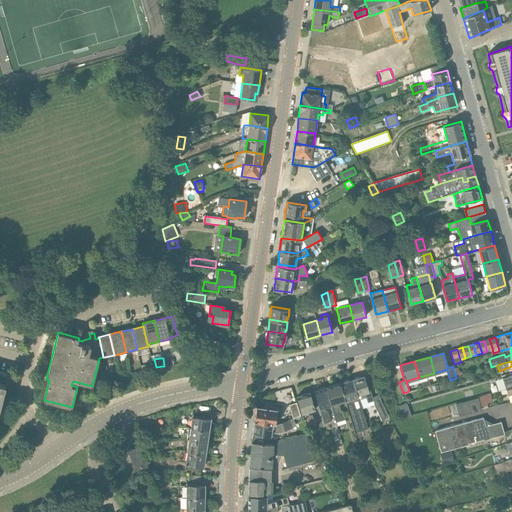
[(353,380),(358,396),(359,399),(366,397),(368,402),(373,400),(374,405),(382,403),(378,395),(373,397),(369,384),(367,385),(364,376),(353,380)]
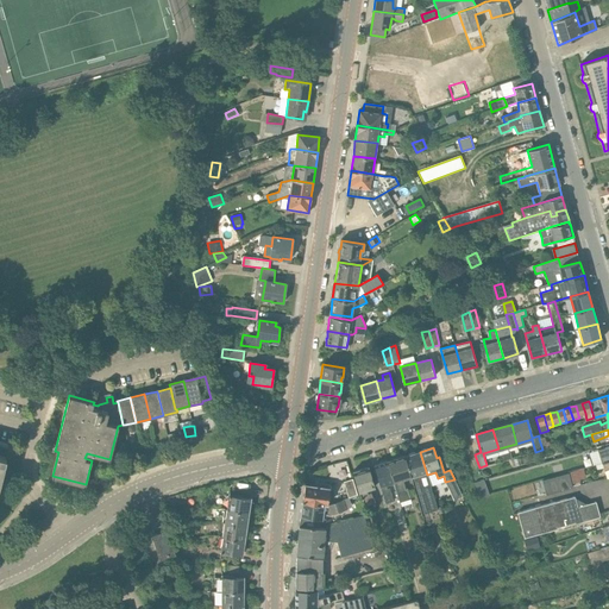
[(405,456),(410,476),(410,477),(413,477),(418,495),(426,493),(432,510),(438,509),(437,508),(427,475),(426,471),(420,452),(405,456)]
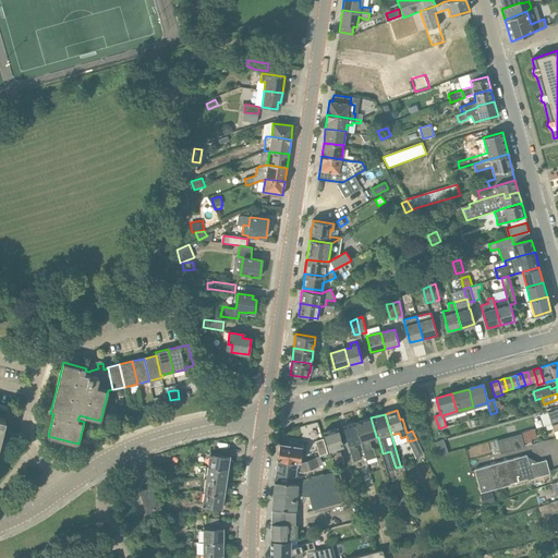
[(355,423),(361,441),(366,460),(376,457),(374,448),(372,448),(368,438),(376,436),(371,417),(355,423)]
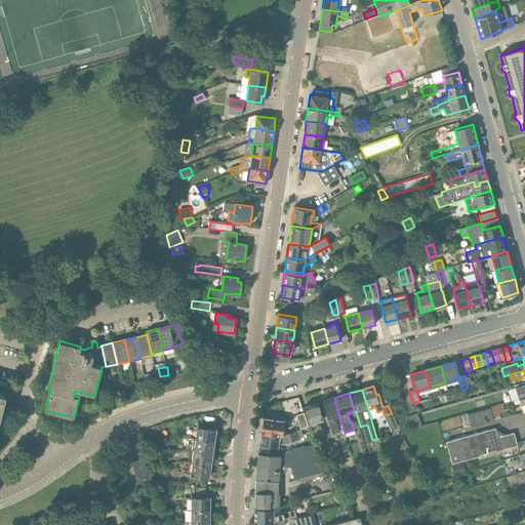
[(294,410),(304,409),(301,398),(286,400),(287,407),(293,406),(294,410)]
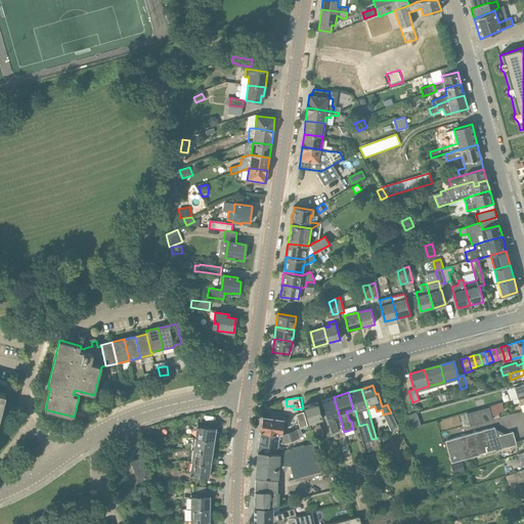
[(339,415),(334,397),(322,400),(333,433),(339,431),(336,420),(334,421),(334,419),(332,420),(331,417),(339,415)]
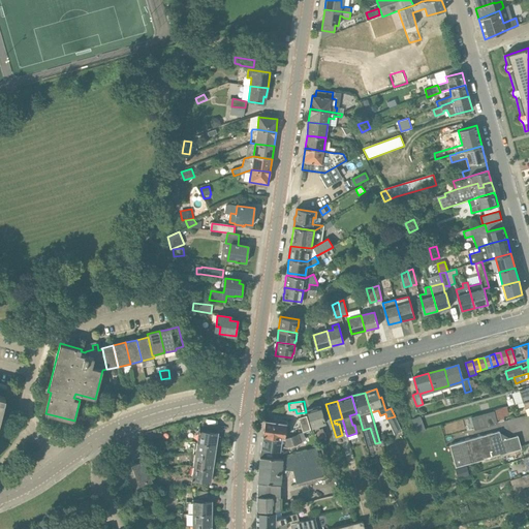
[(319,429),(318,426),(325,424),(320,405),(307,409),(312,428),(318,440),(327,436),(322,428),(319,429)]
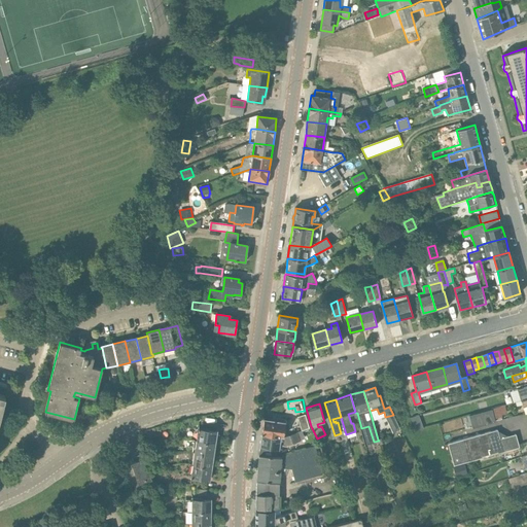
[(504,406),(493,410),(492,410),(495,419),(501,417),(501,415),(507,414),(504,406)]
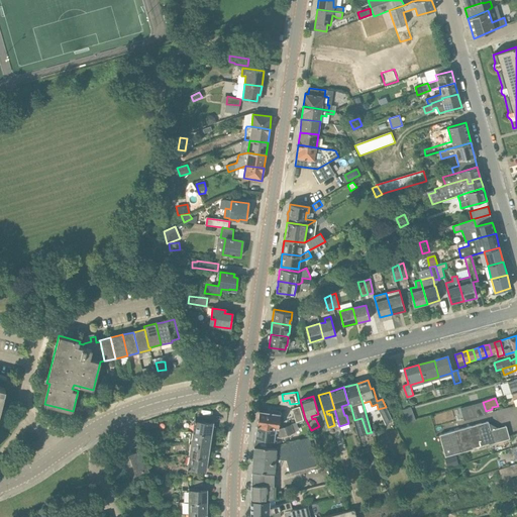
[(487,414),(486,411),(483,402),(460,408),(463,420),(487,414)]
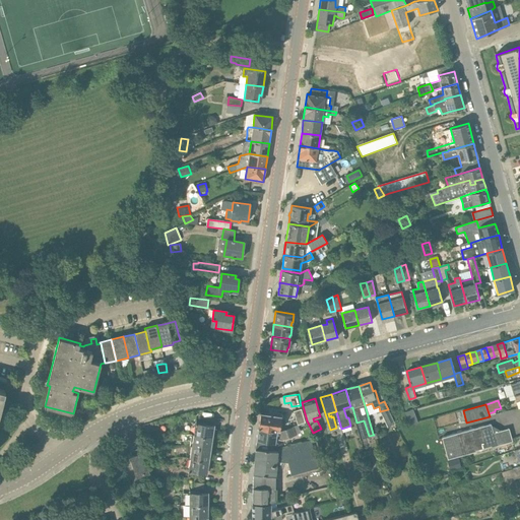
[(294,411),(298,426),(306,424),(302,409),(294,411)]
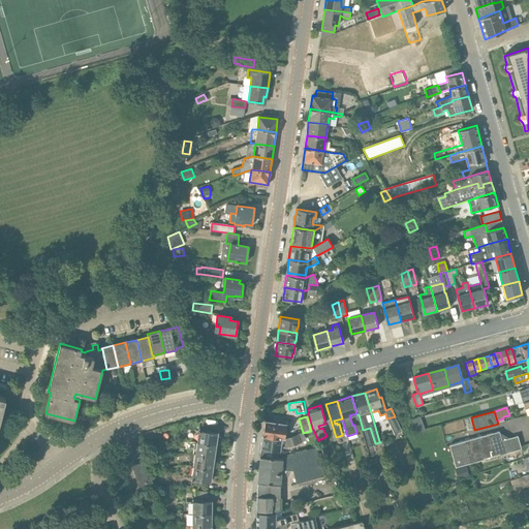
[(395,435),(402,431),(395,416),(386,418),(387,419),(395,435)]
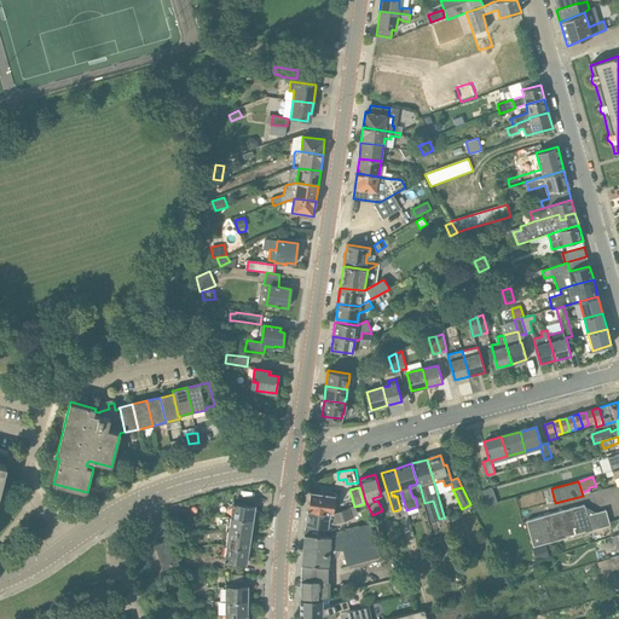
[(489,505),(497,503),(492,487),(482,491),(489,505)]
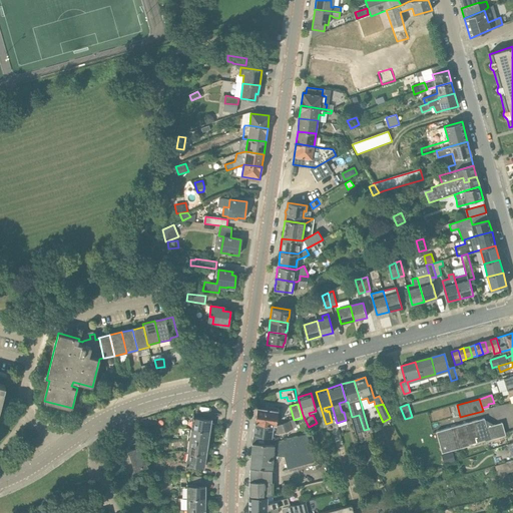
[(258,409),(255,423),(276,426),(278,409),(267,407),(266,410),(258,409)]
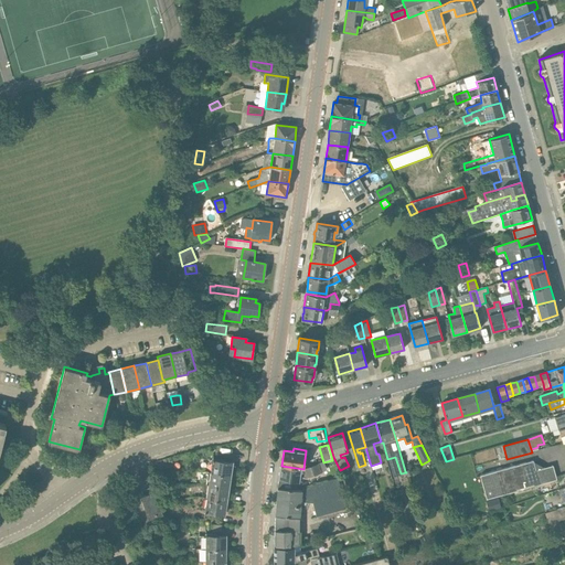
[(213,458),(211,472),(231,476),(232,462),(223,460),(213,458)]
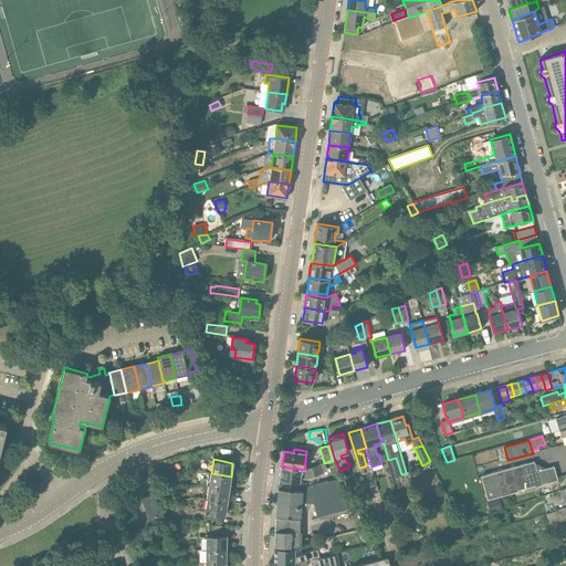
[(537,471),(534,462),(481,477),(488,500),(558,481),(557,478),(554,467),(537,471)]
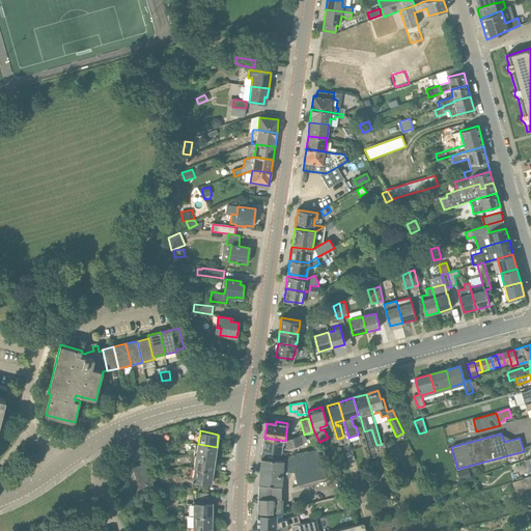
[(285,441),(264,438),(261,458),(279,460),(281,448),(289,449),(302,445),(302,444),(307,442),(304,435),(285,441)]
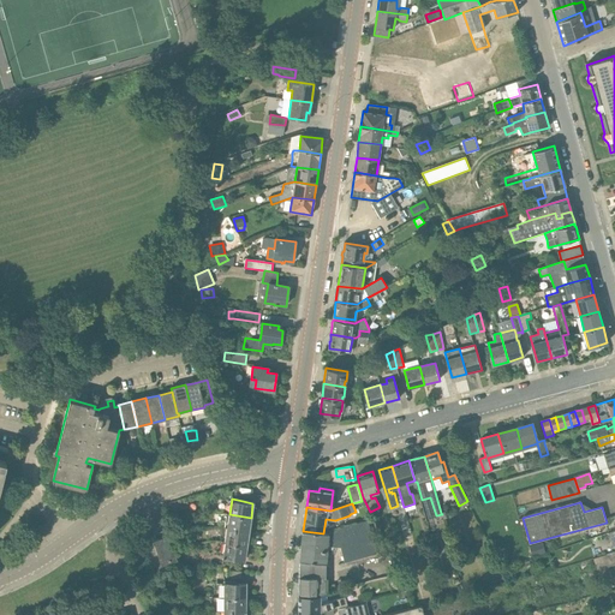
[(251,518),(230,514),(227,529),(249,531),(251,518)]
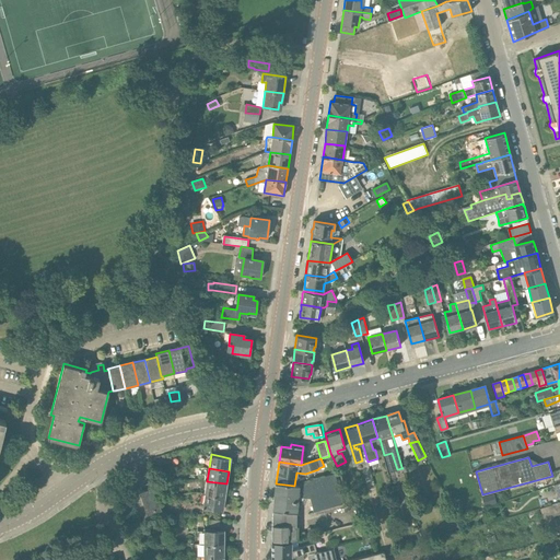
[(294,486),(276,483),(272,518),(296,520),(296,513),(298,503),(302,503),(303,498),(310,498),(314,512),(321,510),(322,511),(343,504),(335,474),(314,480),(300,486),(294,486)]
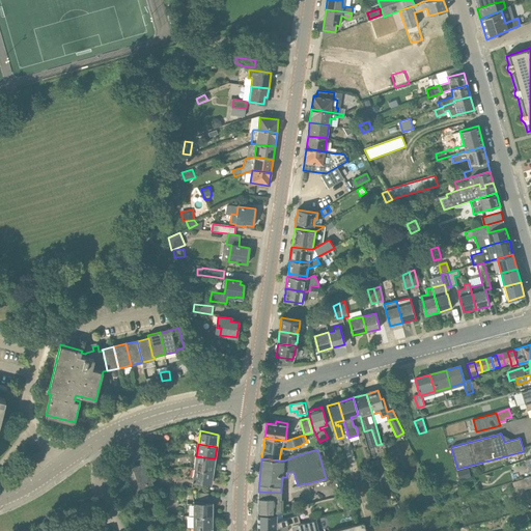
[(215,458),(196,456),(194,468),(213,471),(215,458)]
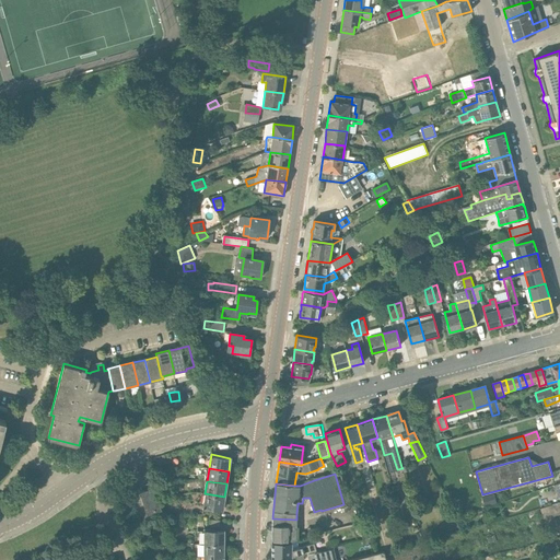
[(148,514),(162,510),(154,488),(140,492),(148,514)]
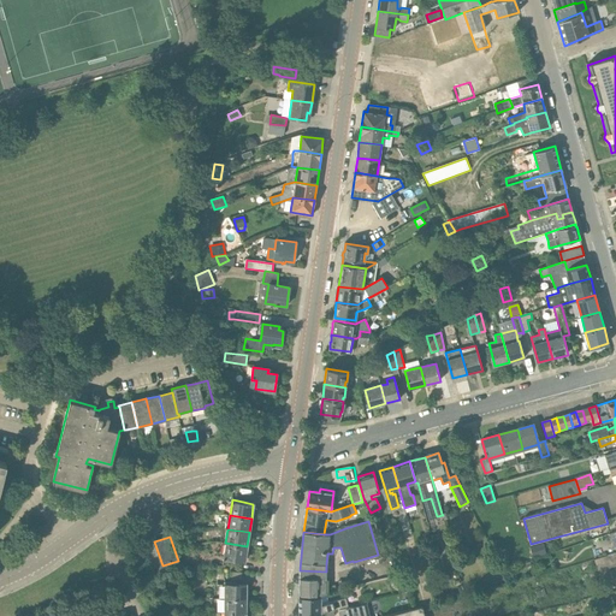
[(461,552),(471,549),(466,538),(457,542),(461,552)]
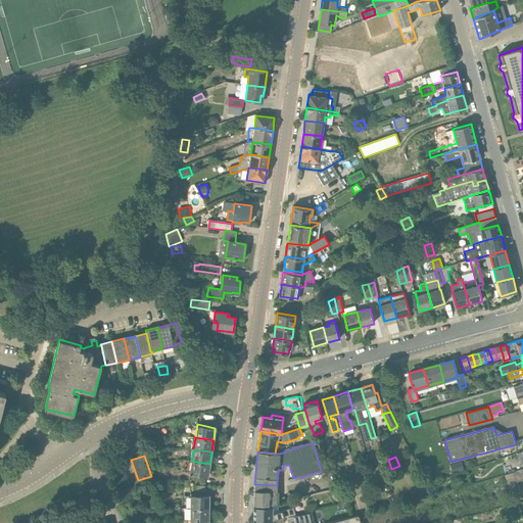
[(209,464),(191,461),(190,474),(199,475),(208,476),(209,464)]
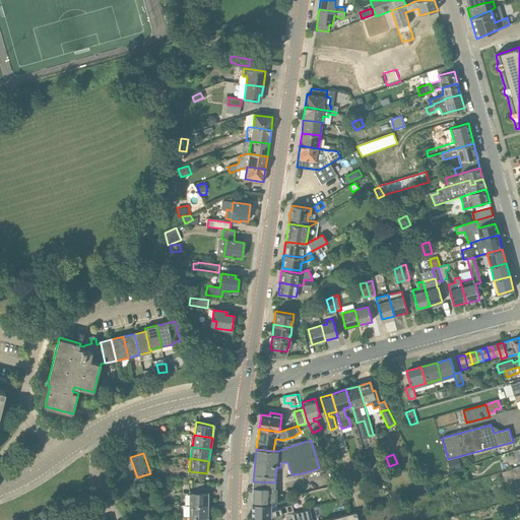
[(461,468),(458,458),(447,461),(450,470),(461,468)]
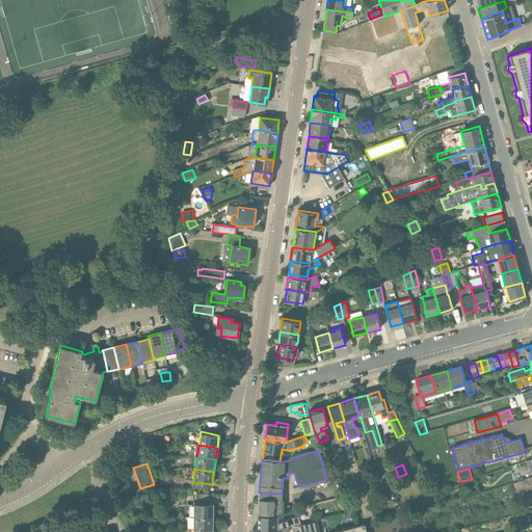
[(531,477),(513,483),(520,505),(530,502),(527,490),(531,488),(531,477)]
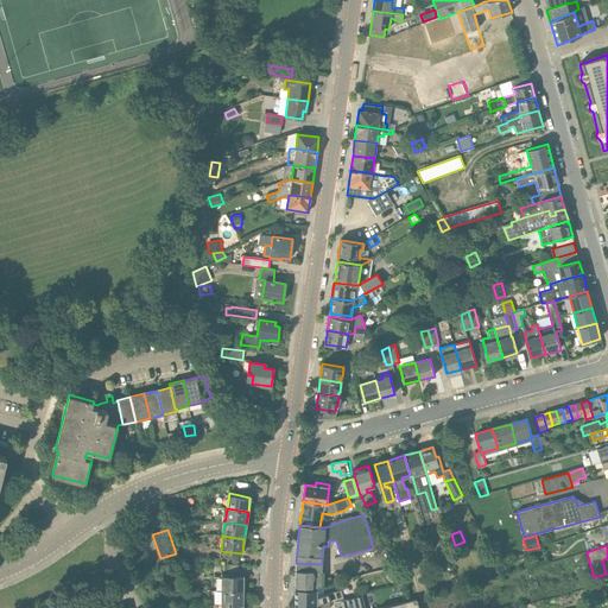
[(322,564),(296,563),(295,587),(316,587),(322,586),(322,564)]
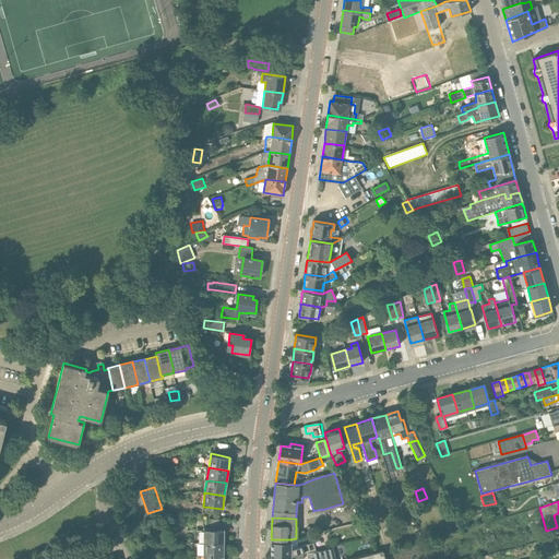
[(203,527),(203,543),(223,543),(224,530),(215,530),(215,527),(203,527)]
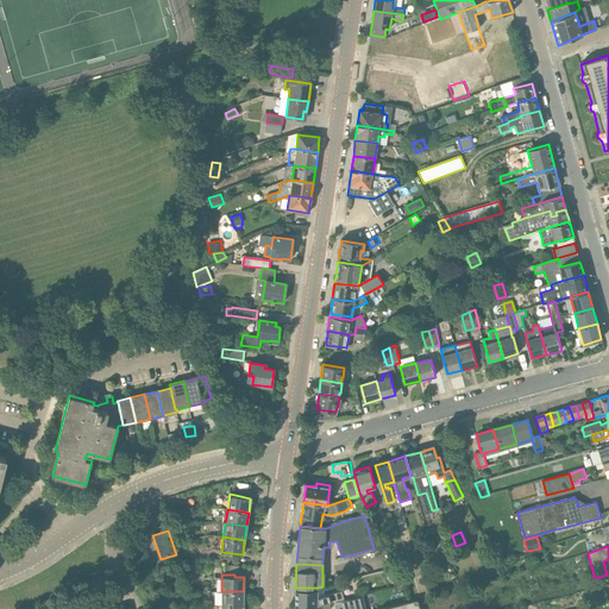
[(295,590),(295,607),(316,607),(330,603),(344,600),(341,592),(316,598),(318,591),(295,590)]
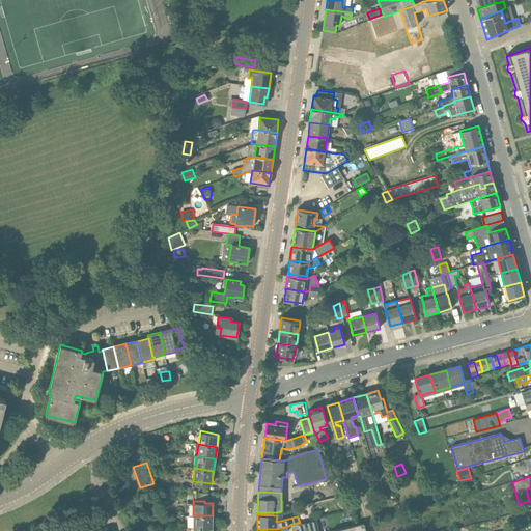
[(212,515),(193,515),(193,528),(212,528),(212,515)]
